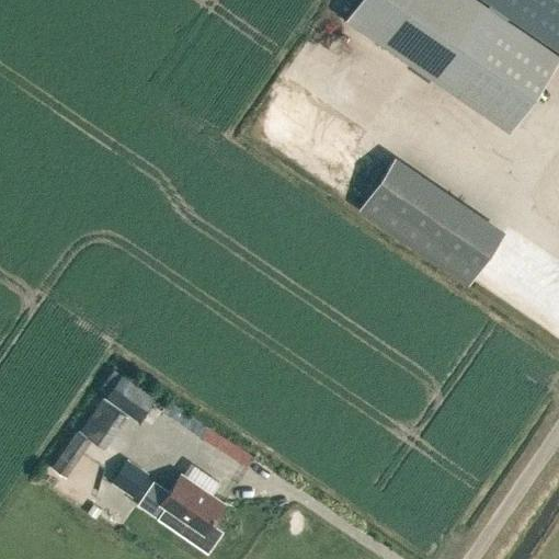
[(558,55),(479,0),(360,0),(348,19),(512,130),(558,60),(558,55)]
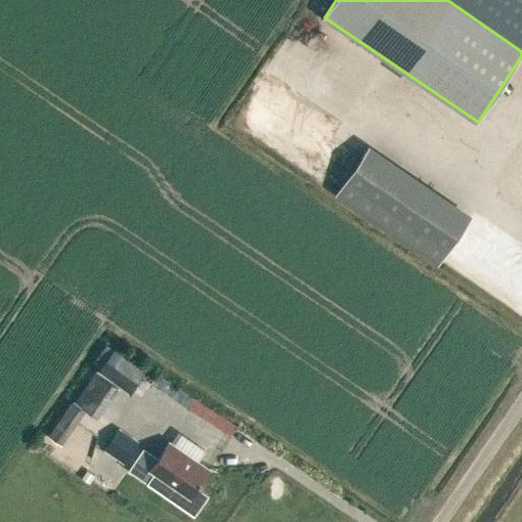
[(521,0),(455,0),(521,45),(521,0)]
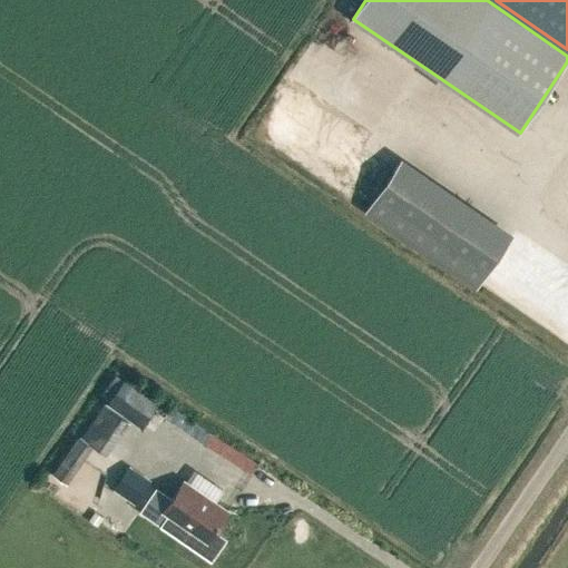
[(471,287),(507,232),(393,157),(356,212),(471,287)]
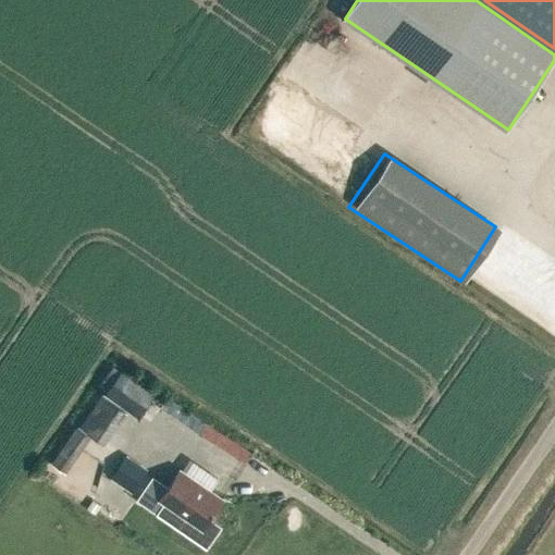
[(138,417),(155,395),(123,372),(107,394),(138,417)]
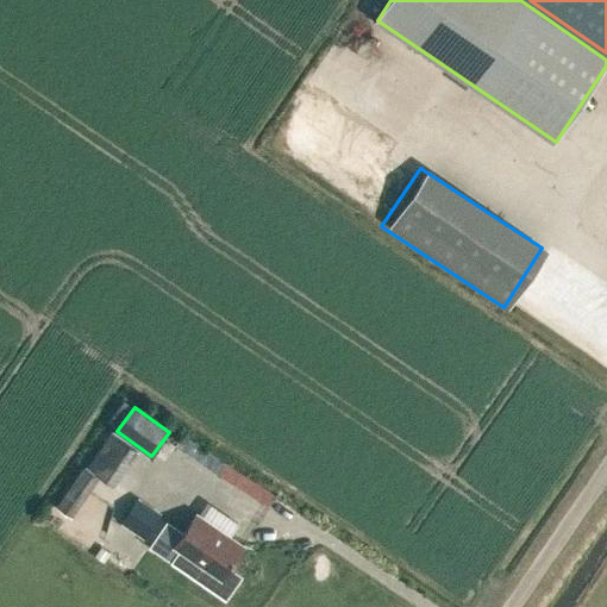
[(73,519),(100,480),(85,469),(57,508),(73,519)]
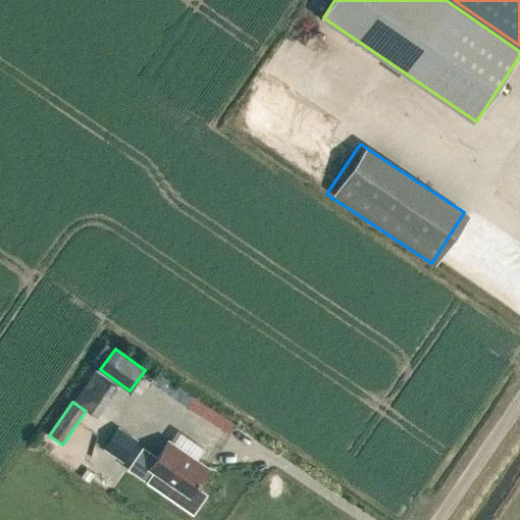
[(124,463),(139,442),(118,428),(104,449),(124,463)]
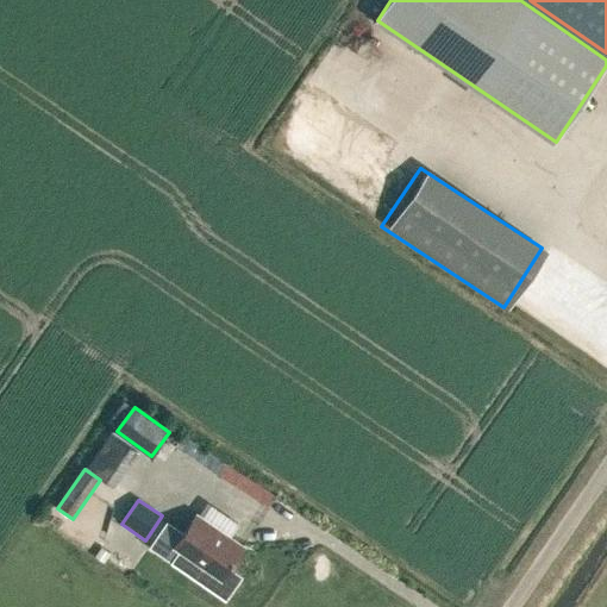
[(182,551),(206,567),(196,581),(227,601),(242,580),(230,571),(244,549),(198,517),(186,534),(169,524),(151,549),(173,564),(182,551)]
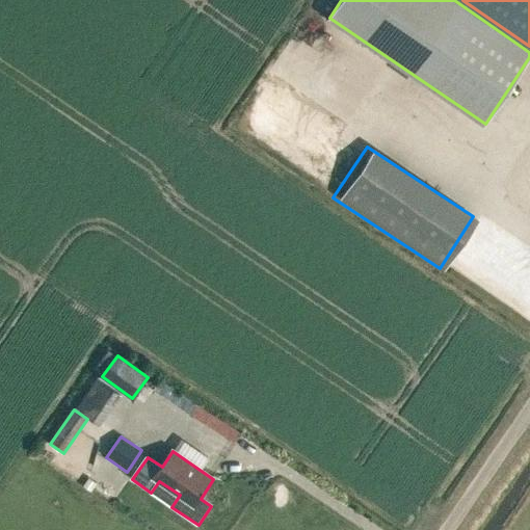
[(93,492),(98,484),(89,478),(84,486),(93,492)]
